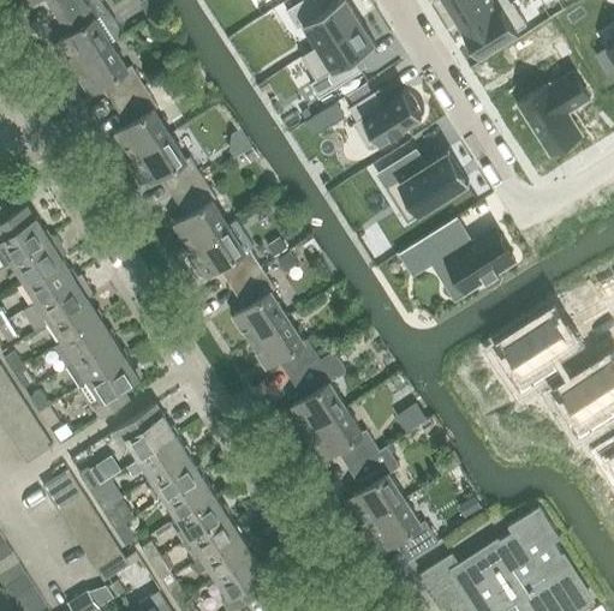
[(37,0),(47,0),(57,15),(79,0),(28,0),(31,5),(37,0)]
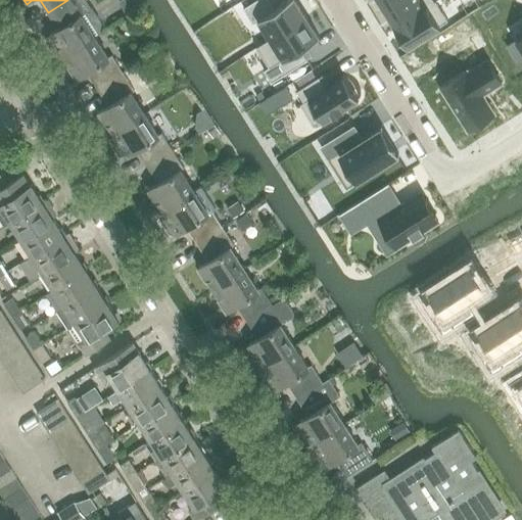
[(62,59),(93,39),(97,37),(99,26),(93,16),(88,15),(89,10),(82,0),(67,0),(48,12),(59,31),(48,38),(62,59)]
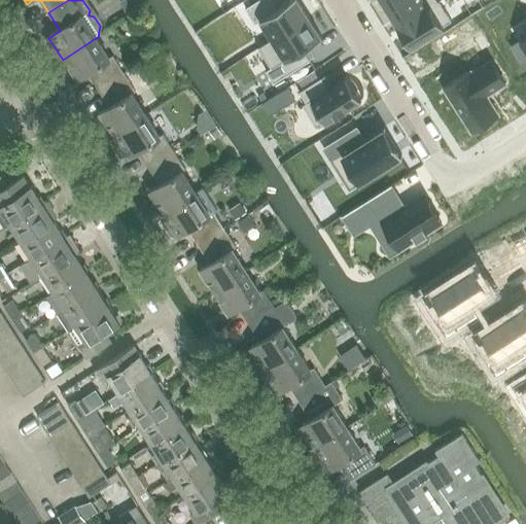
[(291,0),(276,10),(269,0),(259,0),(244,9),(254,26),(259,23),(272,40),(272,41),(308,19),(295,0),(291,0)]
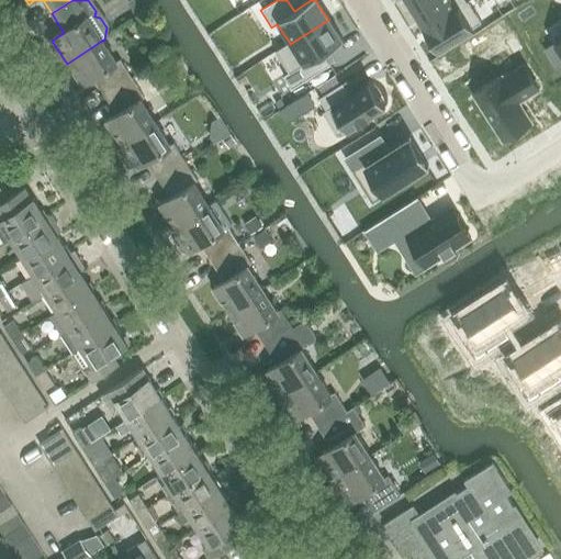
[(429,0),(404,0),(412,12),(429,0)]
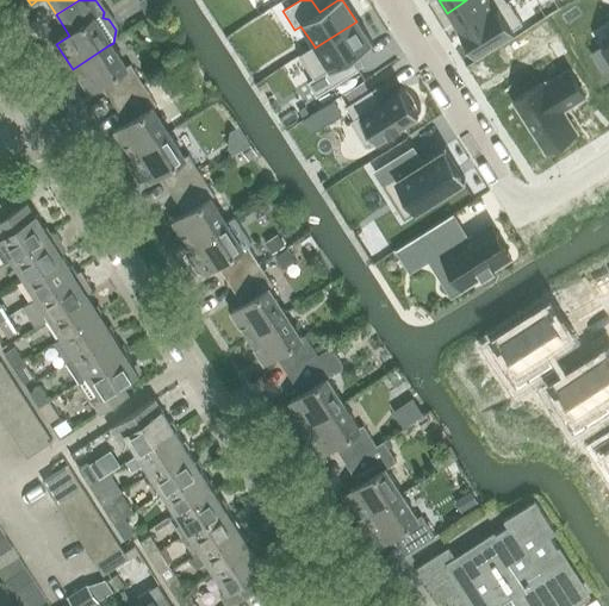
[(505,4),(503,0),(466,0),(447,13),(460,32),(460,33),(507,4),(505,4)]
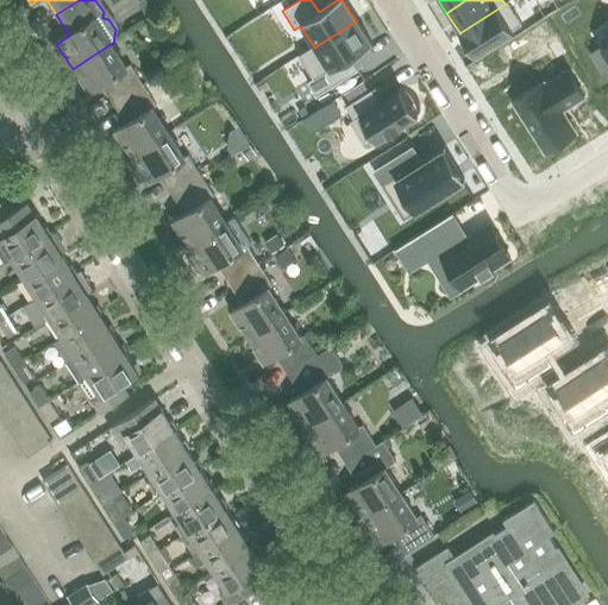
[(472,56),(521,26),(506,2),(505,4),(506,4),(459,33),(459,32),(458,33),(472,56)]
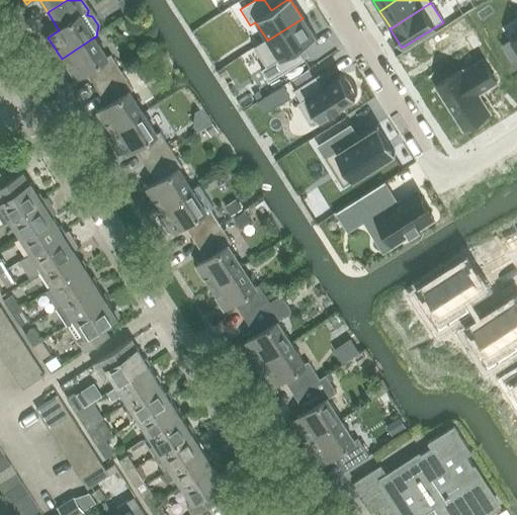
[(296,51),(316,38),(303,18),(267,40),(267,39),(253,49),(265,68),(260,71),(268,84),(304,61),(296,51)]
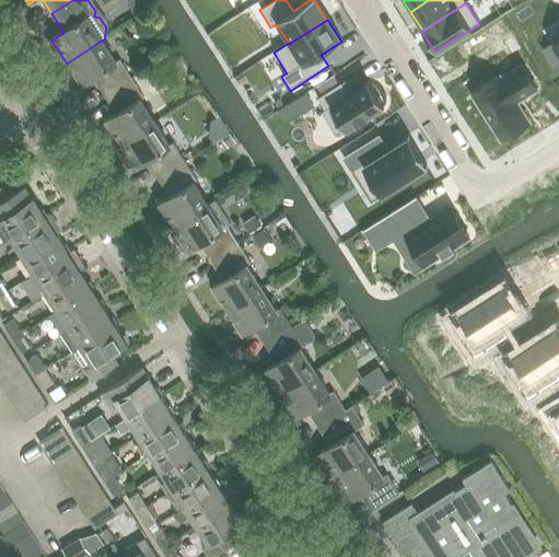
[(513,39),(503,45),(511,58),(520,53),(513,39)]
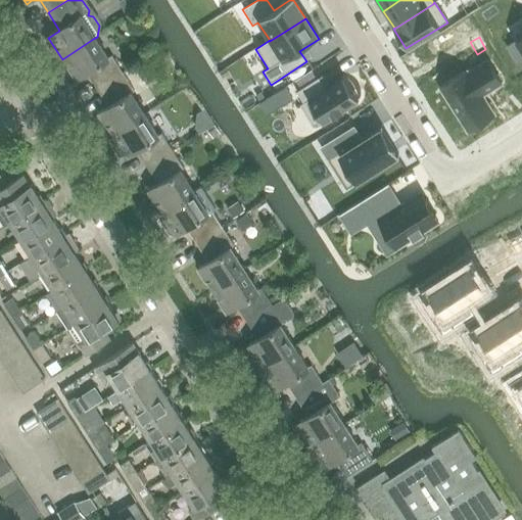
[(88,74),(99,91),(122,76),(110,58),(107,60),(93,39),(62,59),(77,81),(88,74)]
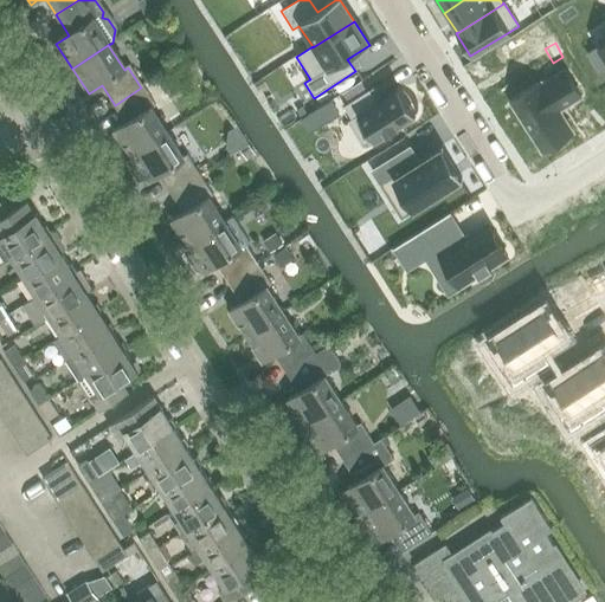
[(540,84),(509,104),(541,154),(572,134),(558,112),(580,98),(564,72),(541,86),(540,84)]
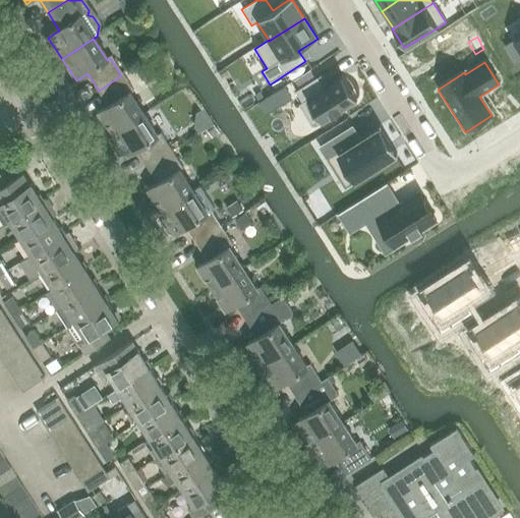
[(99,114),(113,135),(142,116),(129,95),(132,93),(121,75),(99,91),(109,107),(99,114)]
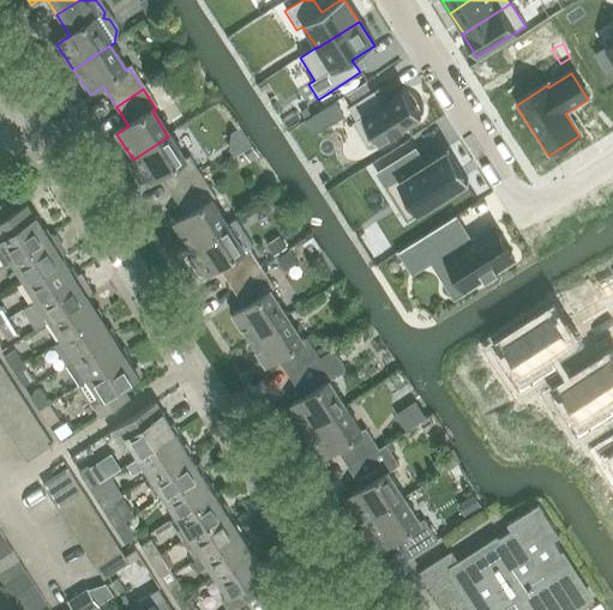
[(420,118),(403,91),(402,91),(402,92),(382,106),(373,92),(347,109),(355,122),(352,125),(368,150),(378,144),(378,145),(379,144),(419,119),(420,118)]
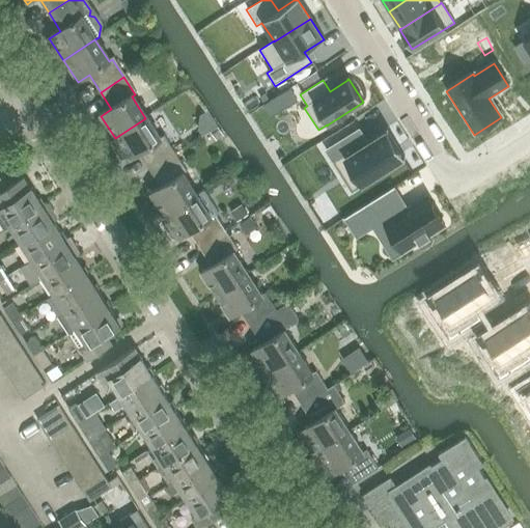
[(141,154),(151,170),(174,156),(163,137),(160,140),(145,118),(115,138),(130,161),(141,154)]
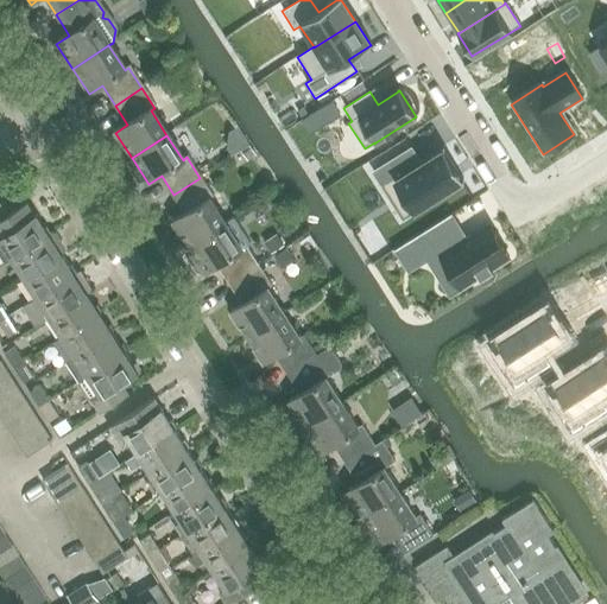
[(247,147),(239,153),(246,164),(254,159),(247,147)]
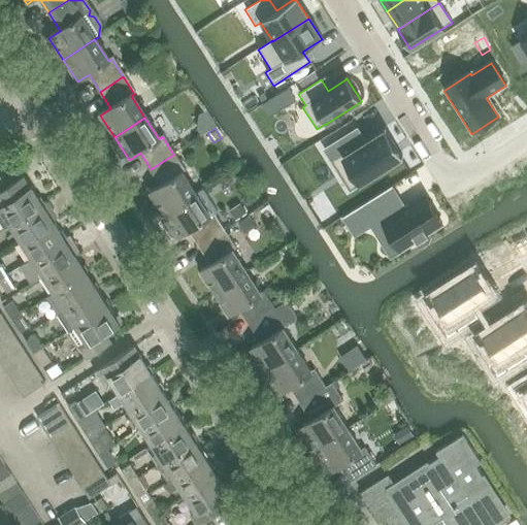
[(357,129),(324,151),(350,191),(401,158),(384,130),(365,142),(357,129)]
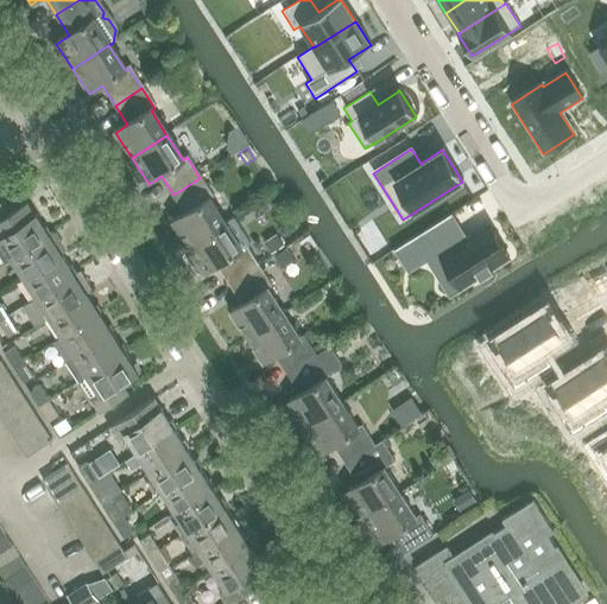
[(174,223),(190,249),(226,226),(209,201),(213,197),(200,178),(174,195),(187,215),(174,223)]
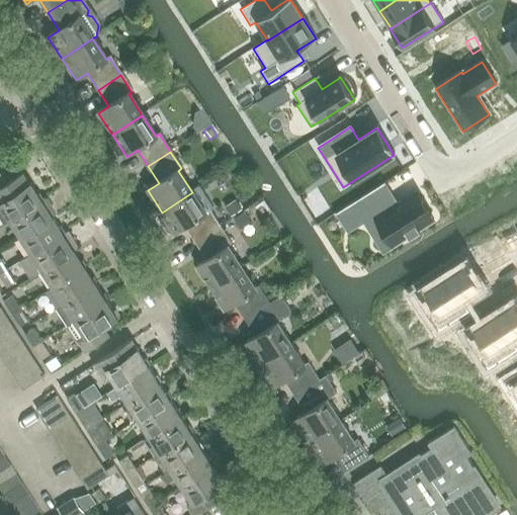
[(383,184),(336,213),(347,233),(373,217),(393,247),(433,222),(415,192),(397,203),(383,184)]
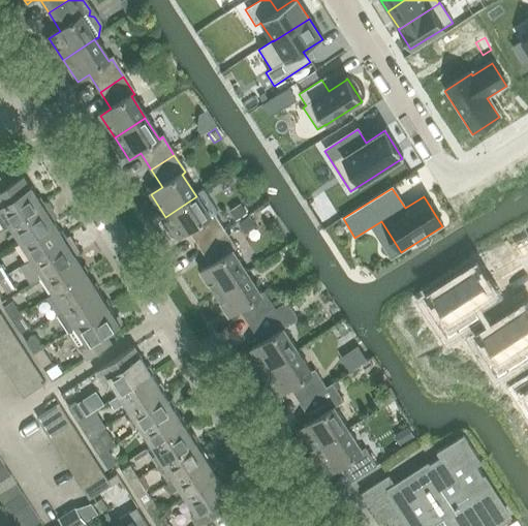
[(0,214),(9,228),(42,207),(42,206),(43,205),(40,199),(38,200),(32,189),(0,209),(0,214)]
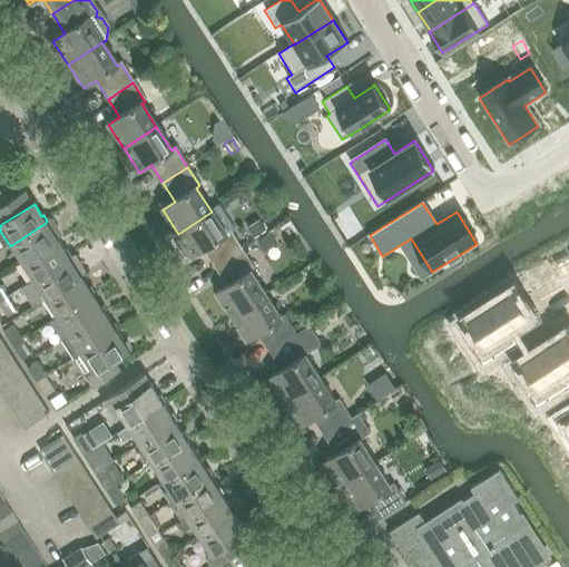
[(205,248),(217,267),(243,251),(229,232),(226,234),(212,212),(178,234),(193,256),(205,248)]
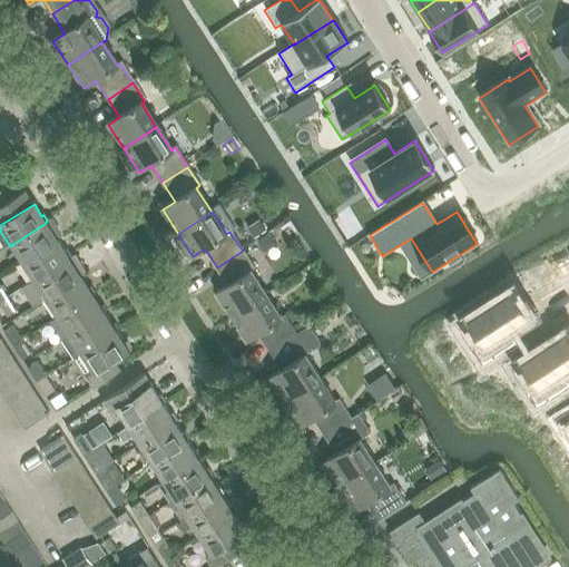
[(22,265),(58,242),(58,241),(59,240),(56,233),(54,235),(46,223),(10,246),(22,265)]
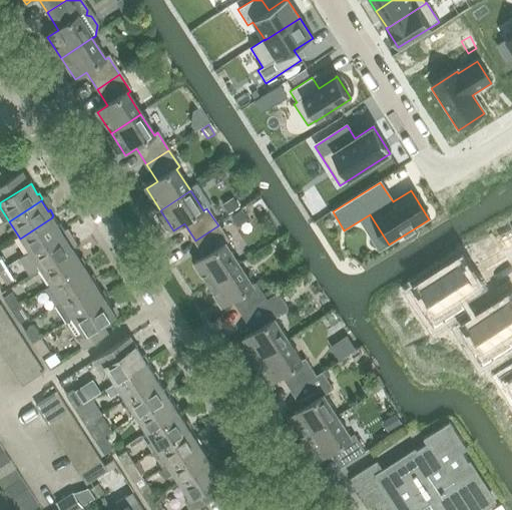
[(233,201),(222,208),(227,215),(238,208),(233,201)]
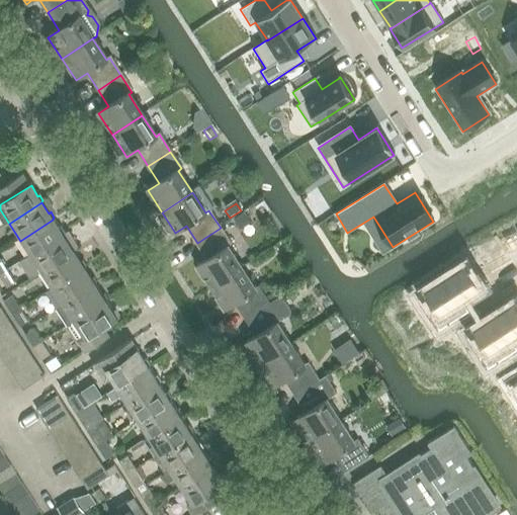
[(244,216),(234,222),(239,230),(249,223),(244,216)]
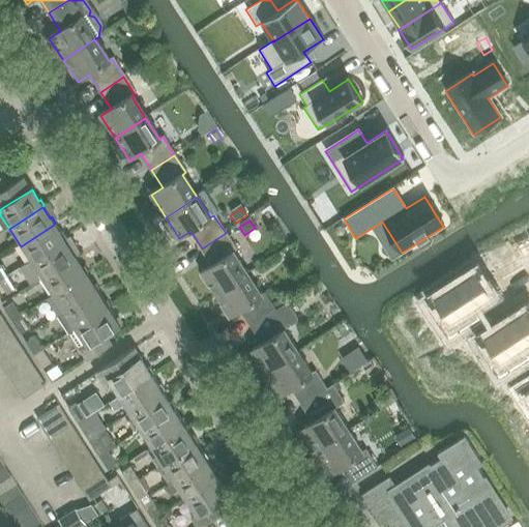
[(31,263),(64,241),(64,240),(66,239),(62,234),(61,235),(54,225),(21,246),(31,263)]
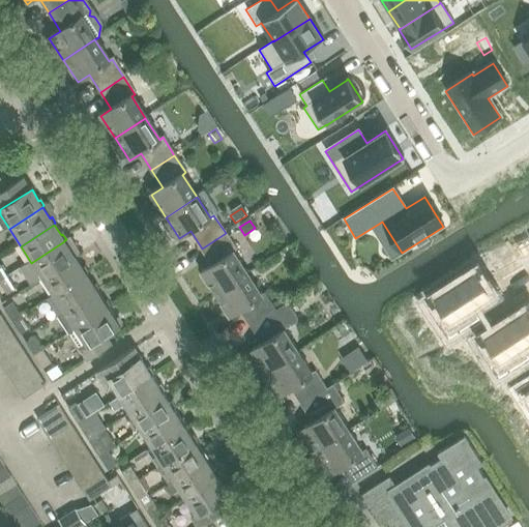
[(202,273),(216,296),(248,275),(234,253),(237,251),(226,233),(202,249),(213,266),(202,273)]
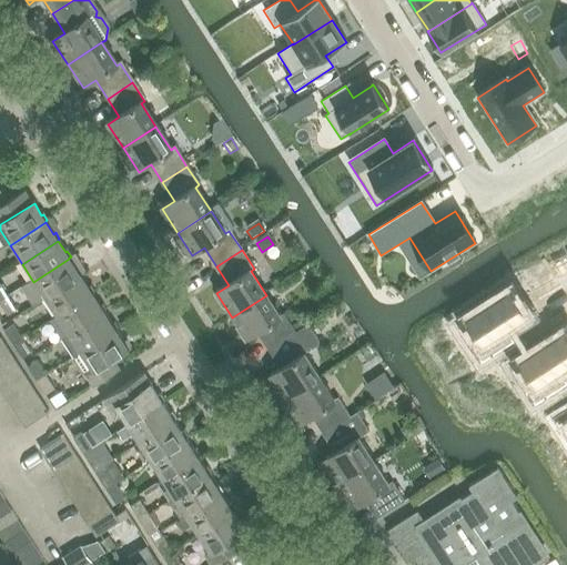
[(40,291),(46,300),(81,276),(81,275),(82,274),(79,269),(77,270),(69,259),(33,282),(34,282),(26,288),(32,296),(40,291)]
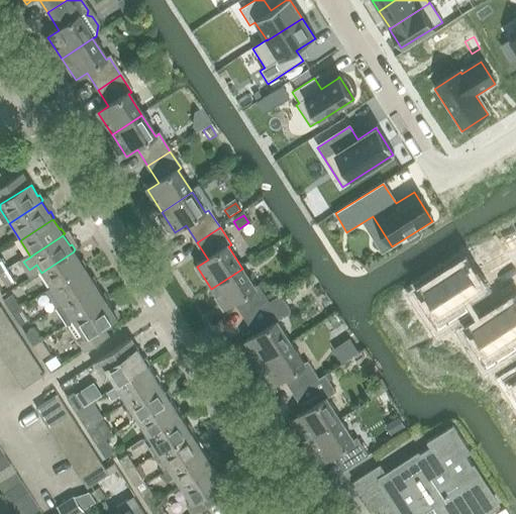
[(41,273),(53,290),(85,269),(84,268),(86,267),(83,262),(81,263),(74,251),(41,273)]
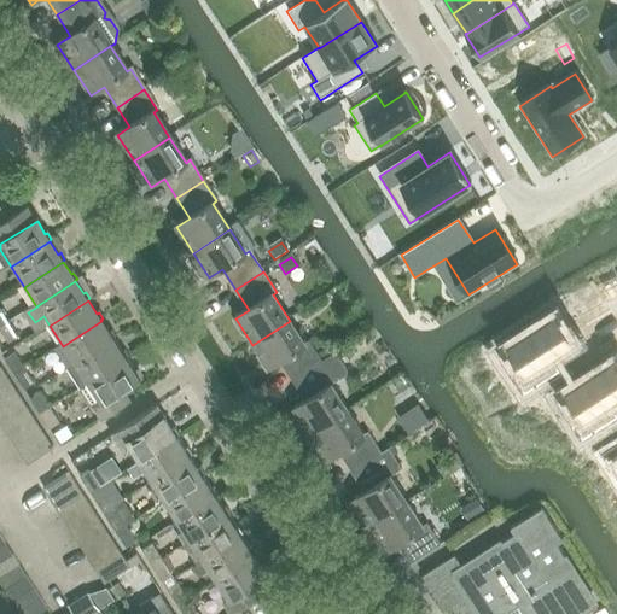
[(554,317),(507,349),(524,375),(533,389),(558,372),(549,358),(571,344),(554,317)]
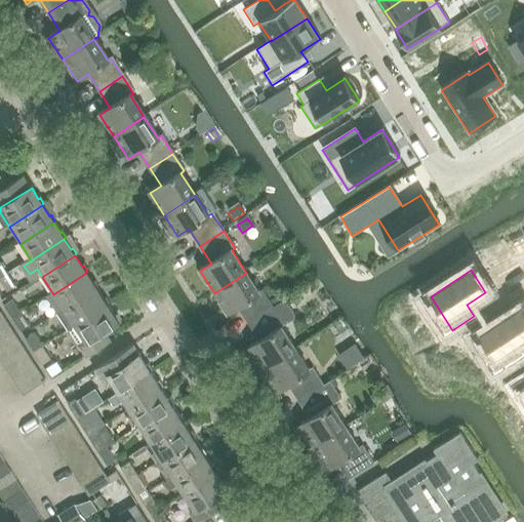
[(64,311),(96,289),(96,288),(98,287),(94,282),(93,283),(86,273),(53,294),(64,311)]
